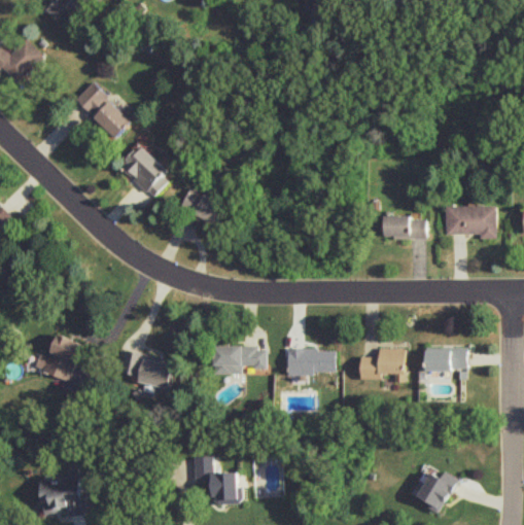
[(62,27),(88,0),(51,0),(43,9),(62,27)]
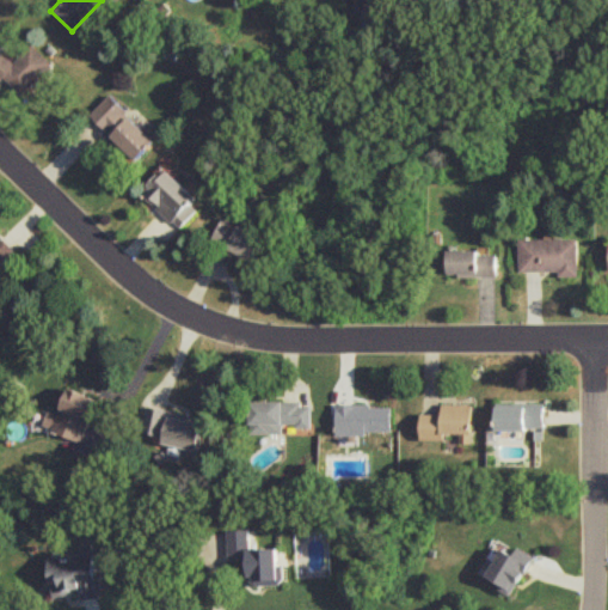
[(0,81),(18,99),(49,66),(28,46),(11,63),(0,53),(0,81)]
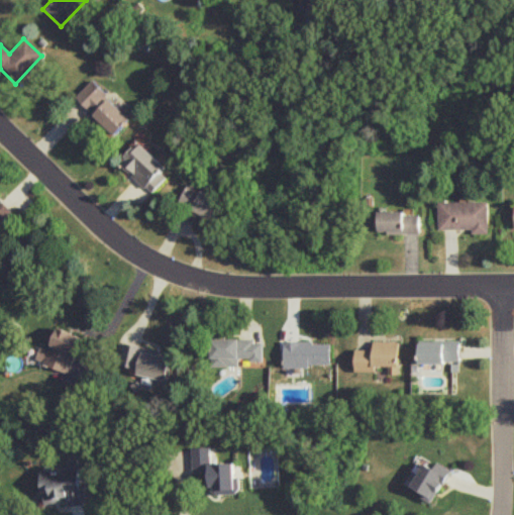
[(128,117),(89,82),(73,99),(112,135),(128,117)]
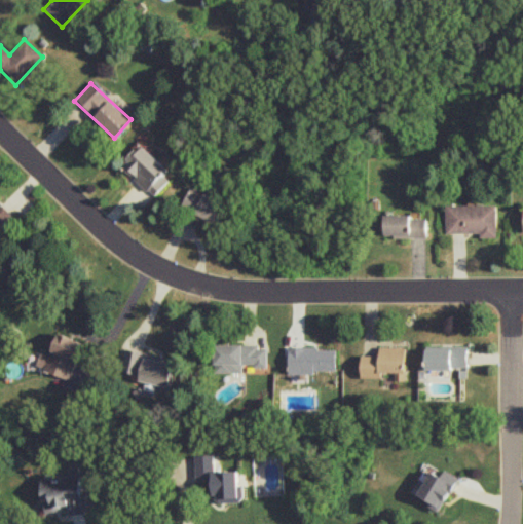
[(166,182),(160,176),(165,172),(138,146),(118,166),(152,197),(166,182)]
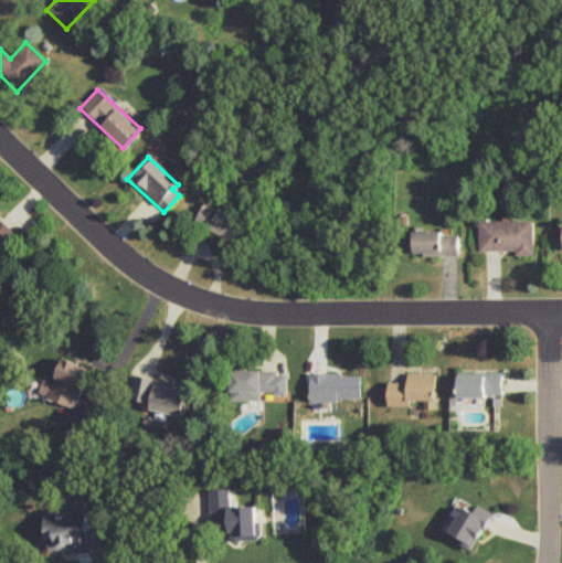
[(231,241),(240,219),(201,202),(192,223),(231,241)]
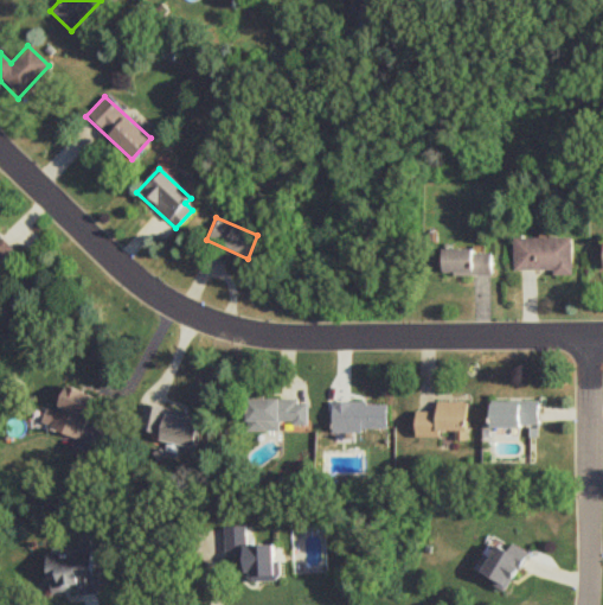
[(0,262),(13,249),(0,237),(0,262)]
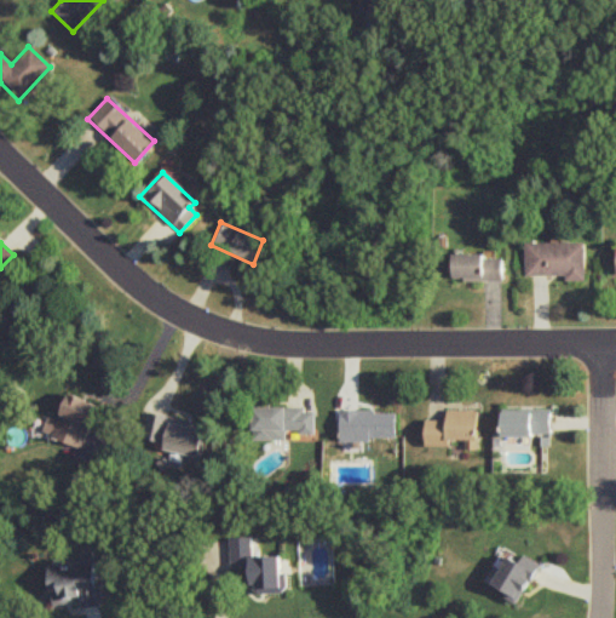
[(582,281),(582,242),(522,244),(523,278),(563,276),(563,281),(582,281)]
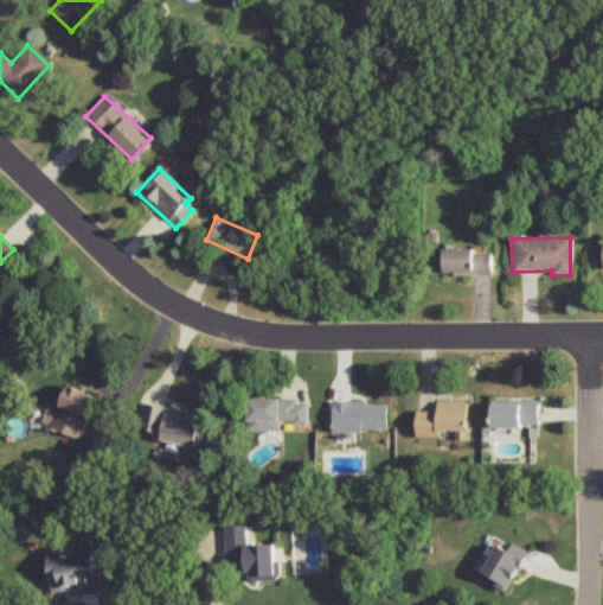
[(489,253),(473,253),(473,249),(442,249),(442,275),(489,275),(489,253)]
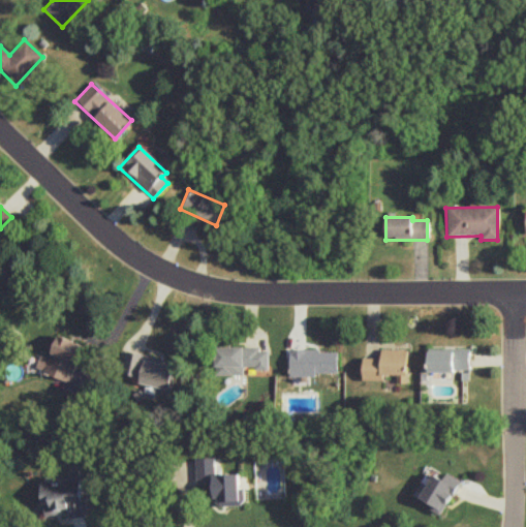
[(82,345),(57,336),(49,359),(39,355),(34,370),(68,383),(82,345)]
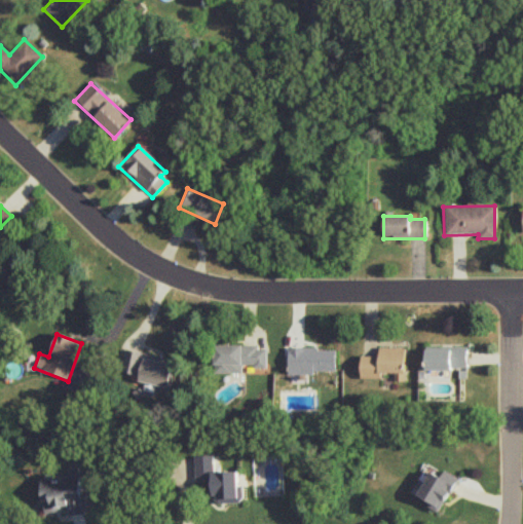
[(213,346),(213,374),(239,373),(239,367),(264,367),(264,346),(213,346)]
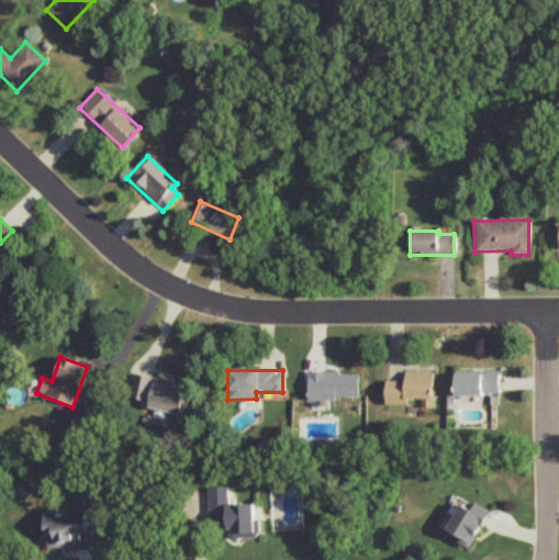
[(306,401),(335,402),(335,398),(357,398),(357,373),(306,372),(306,401)]
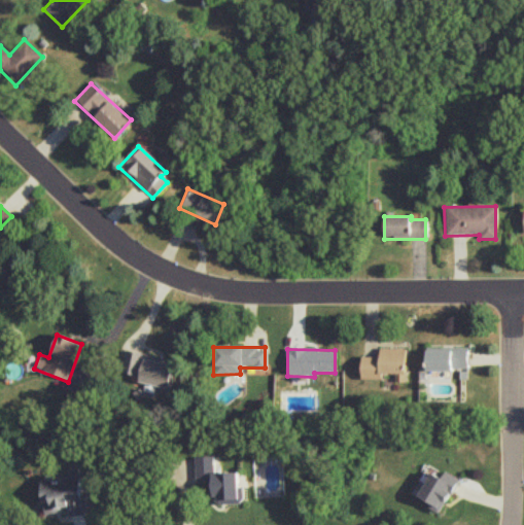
[(405,383),(405,349),(378,349),(378,357),(360,357),(360,380),(381,380),(381,375),(394,375),(393,383),(405,383)]
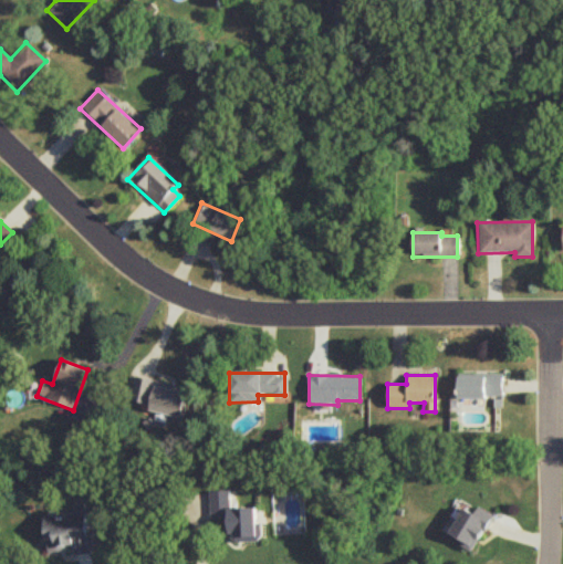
[(502,376),(458,375),(457,398),(501,398),(502,376)]
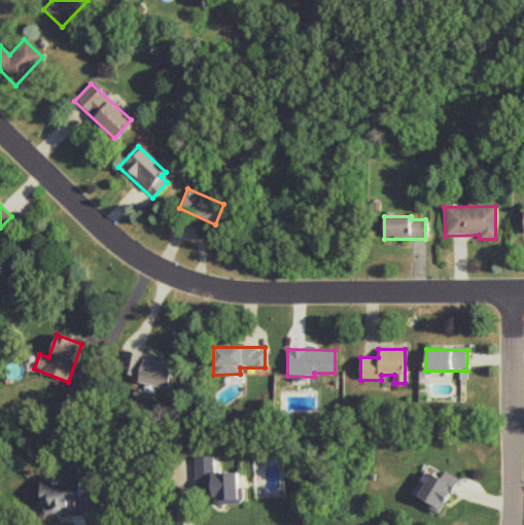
[(168,388),(173,362),(124,352),(119,373),(138,377),(137,382),(168,388)]
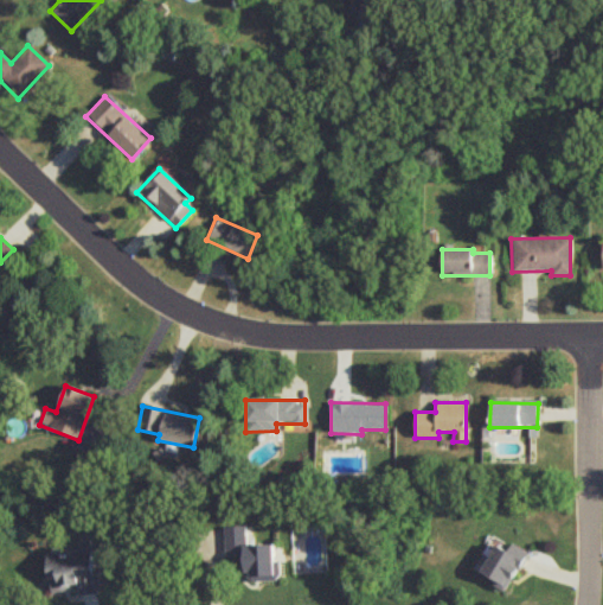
[(273,546),(245,547),(244,527),(223,527),(224,556),(244,555),(245,583),(277,581),(277,561),(274,561),(273,546)]
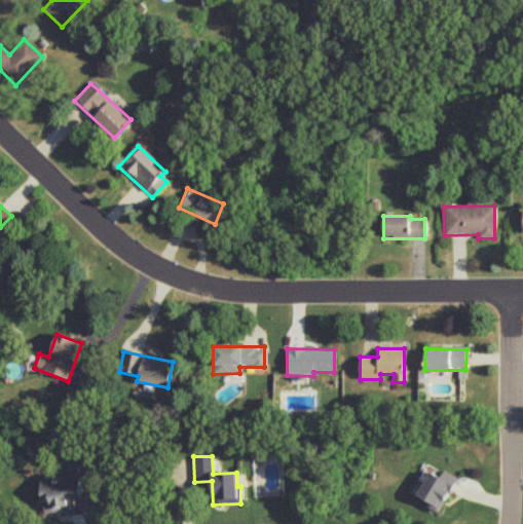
[(42,512),(66,511),(67,517),(86,515),(85,488),(80,489),(79,466),(67,468),(68,478),(40,479),(42,512)]
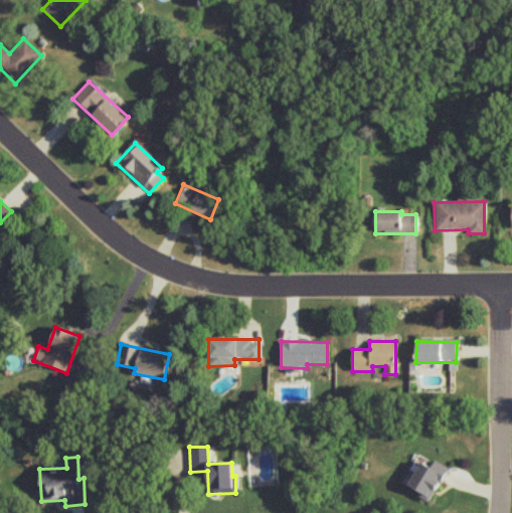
[(448,469),(433,461),(431,466),(421,461),(407,487),(419,493),(417,497),(430,503),(448,469)]
